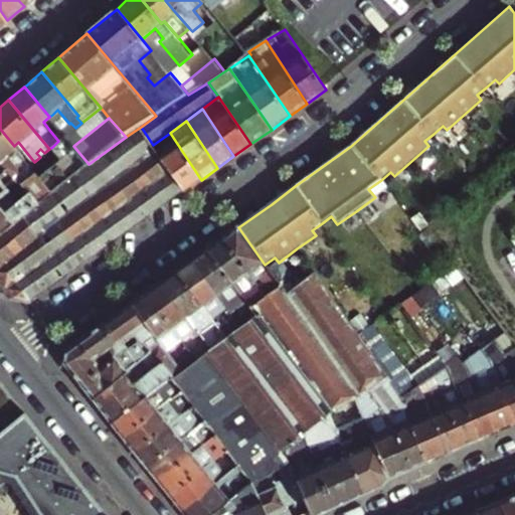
[(65,136),(56,125),(49,130),(58,141),(65,136)]
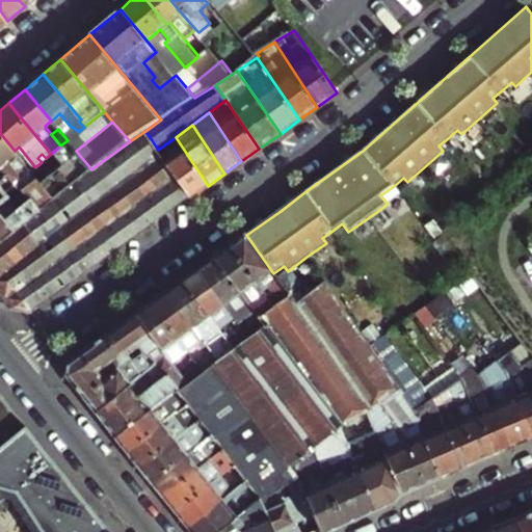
[(32,313),(191,198),(158,150),(145,131),(130,141),(91,169),(55,198),(0,242),(0,292),(14,309),(32,313)]
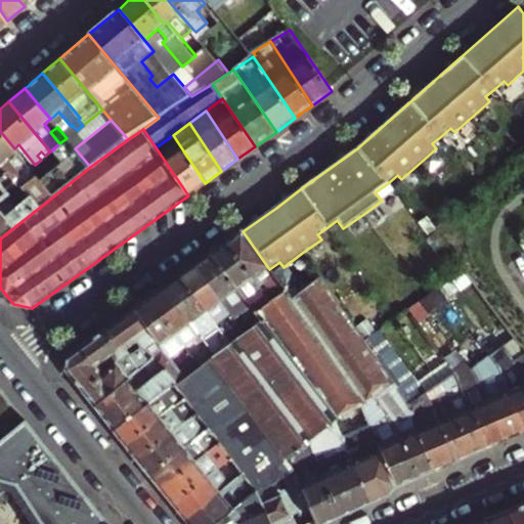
[(14,148),(0,131),(0,164),(7,173),(11,178),(22,170),(11,158),(17,153),(14,148)]
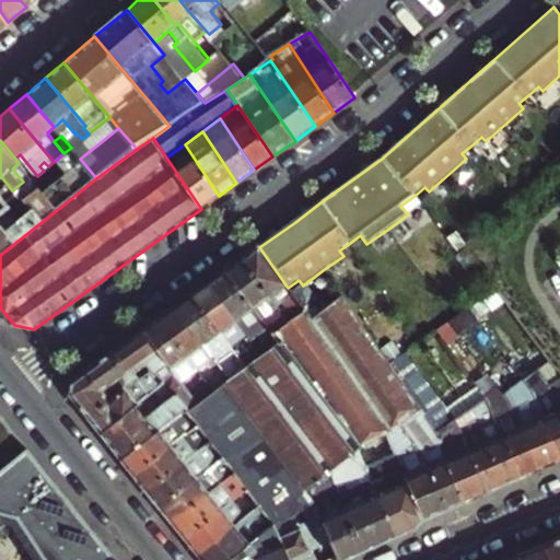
[(219,196),(185,144),(166,158),(201,209),(219,196)]
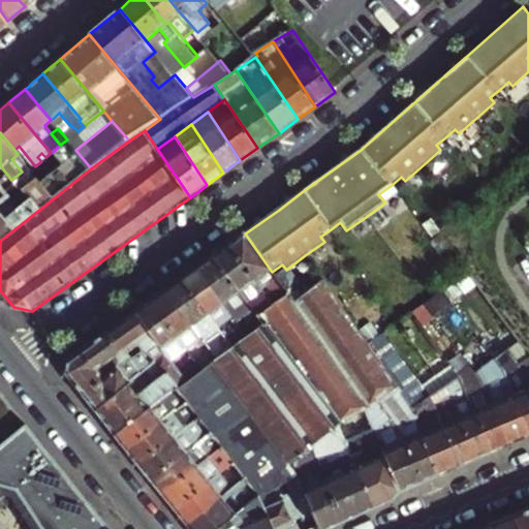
[(60,145),(54,151),(63,162),(40,181),(55,197),(91,168),(75,150),(67,139),(60,145)]
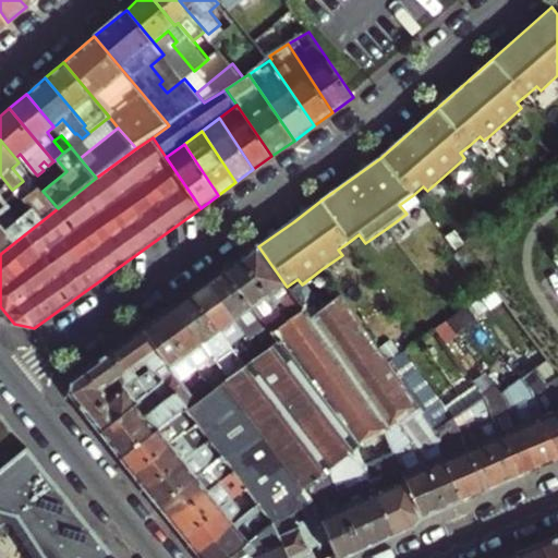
[(23,181),(12,190),(15,194),(22,189),(26,185),(34,180),(33,179),(19,162),(12,168),(23,181)]
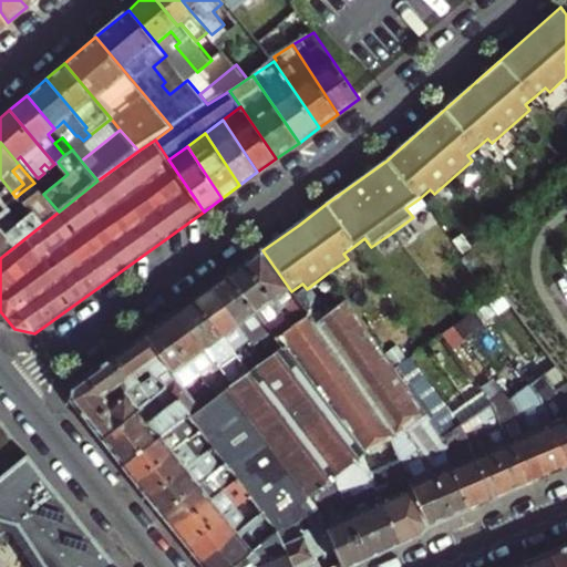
[(40,189),(34,183),(27,188),(31,193),(33,195),(40,189)]
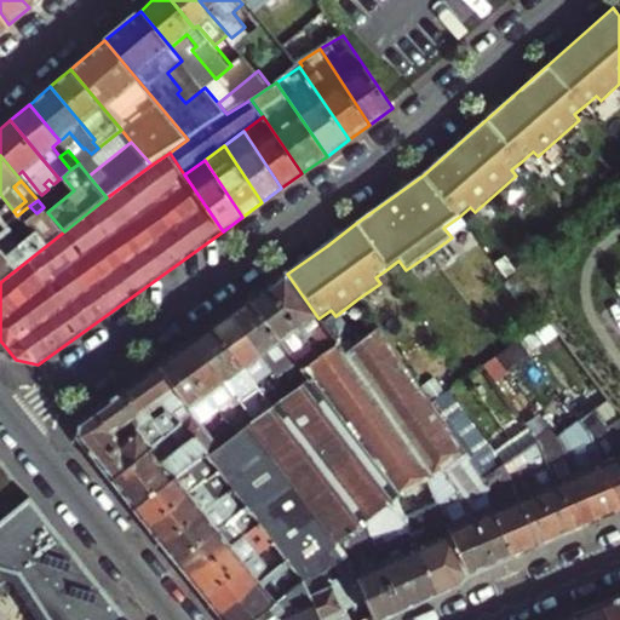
[(0,282),(64,231),(47,212),(44,207),(36,213),(34,211),(28,214),(32,218),(29,219),(39,231),(22,244),(16,237),(1,250),(0,251),(0,282)]
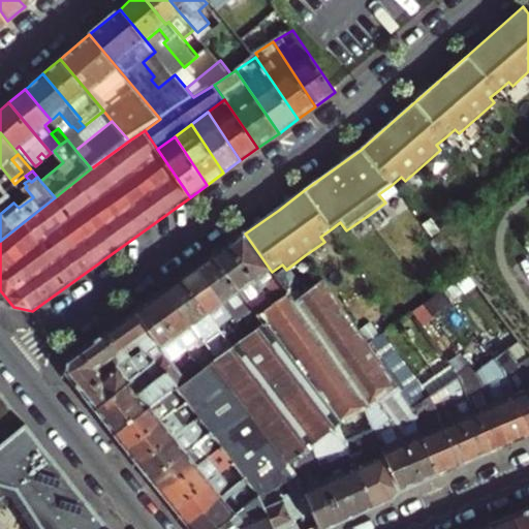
[(21,179),(14,184),(23,189),(25,187),(27,186),(24,183),(21,179)]
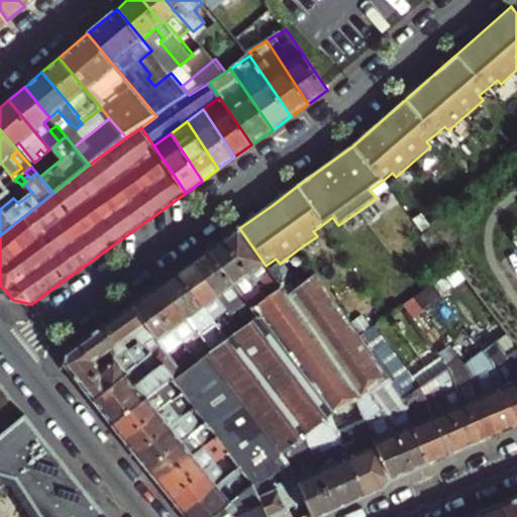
[(239,228),(224,239),(263,294),(278,283),(266,266),(239,228)]
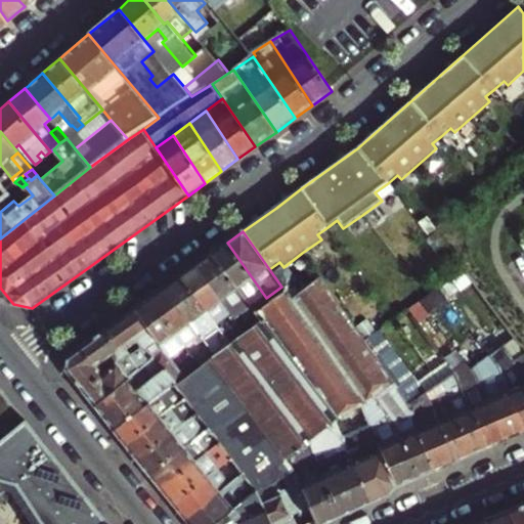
[(227,243),(211,254),(247,304),(251,309),(255,315),(261,323),(267,319),(276,312),(266,298),(227,243)]
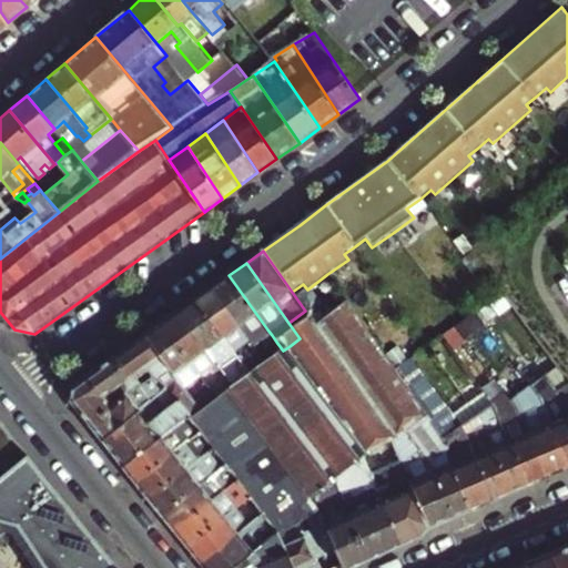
[(229,275),(212,288),(254,347),(260,343),(256,337),(267,330),(229,275)]
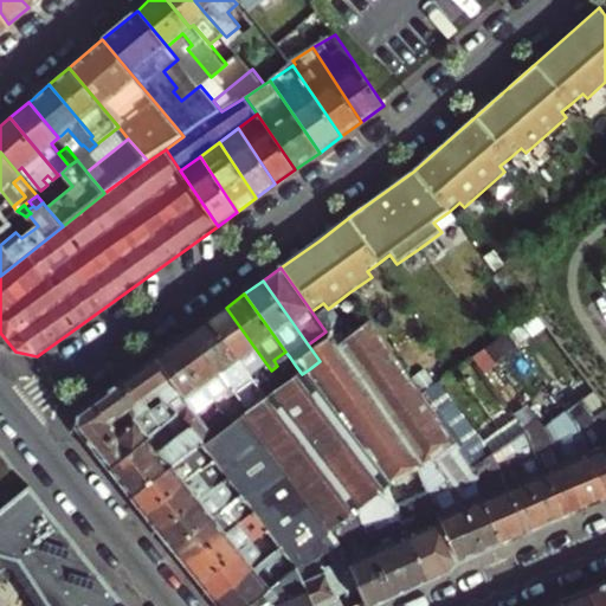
[(226,308),(208,320),(250,378),(253,382),(265,373),(274,385),(262,394),(266,401),(284,387),(277,378),(271,371),(226,308)]
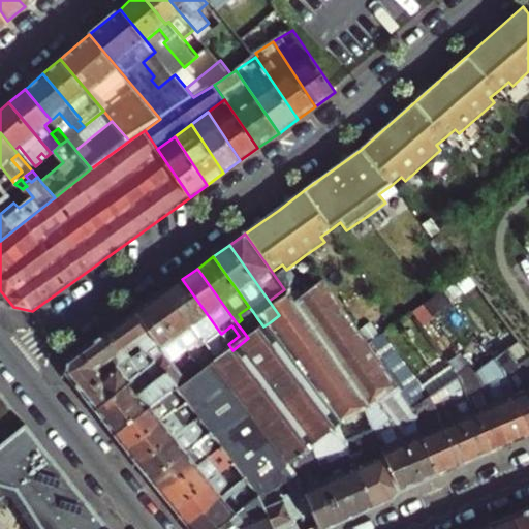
[(218,330),(182,279),(166,290),(206,346),(208,348),(213,345),(207,337),(218,330)]
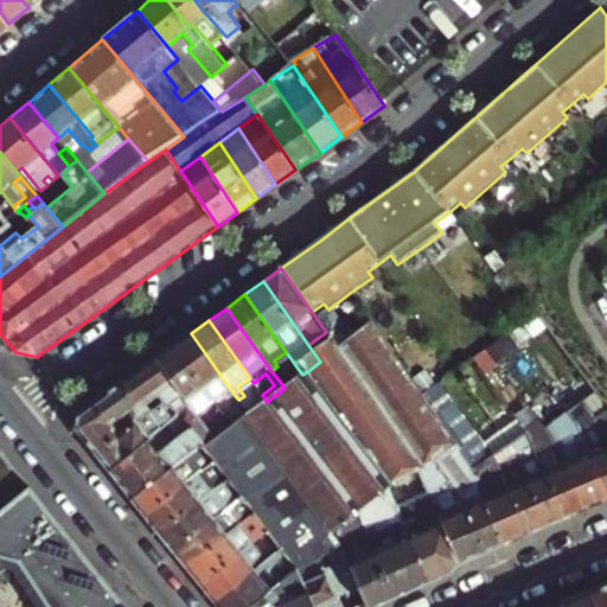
[(388,484),(417,471),(429,462),(462,505),(485,551),(502,544),(477,486),(475,484),(474,480),(475,478),(477,474),(378,332),(344,358),(338,349),(320,362),(310,370),(315,381),(321,376),(388,484)]
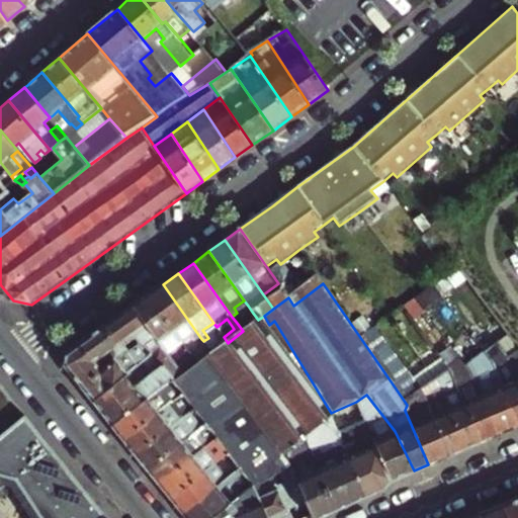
[(201,339),(163,284),(148,295),(182,344),(192,338),(196,343),(201,339)]
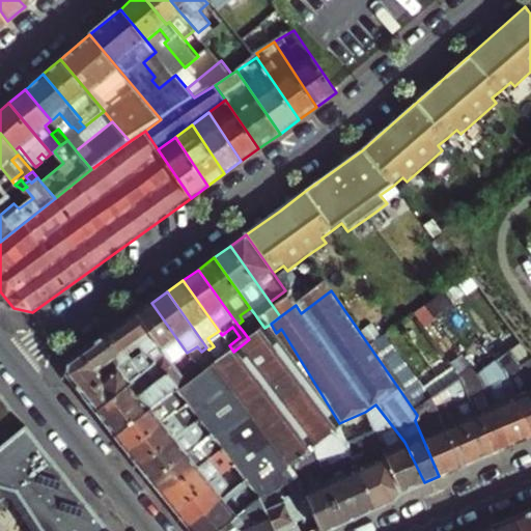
[(187,353),(151,303),(136,314),(175,368),(191,358),(187,353)]
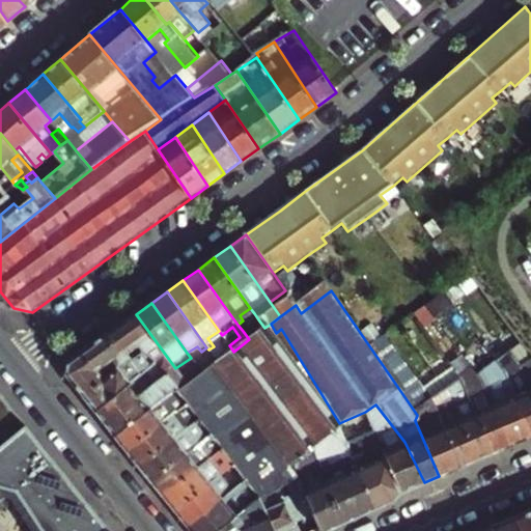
[(254,313),(250,308),(240,315),(243,320),(254,313)]
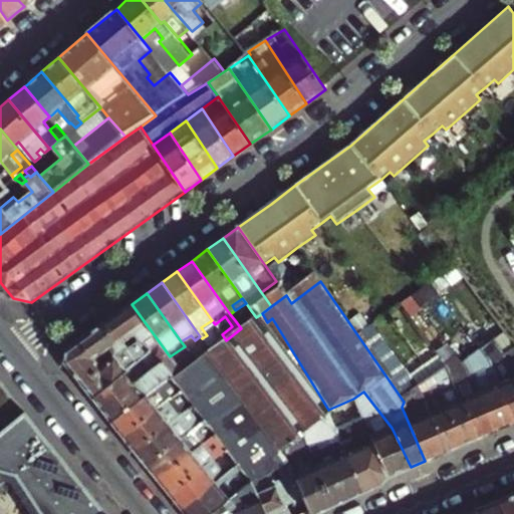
[(170,356),(132,304),(103,324),(123,351),(127,347),(122,340),(133,333),(140,342),(149,353),(152,351),(158,358),(161,362),(170,356)]
